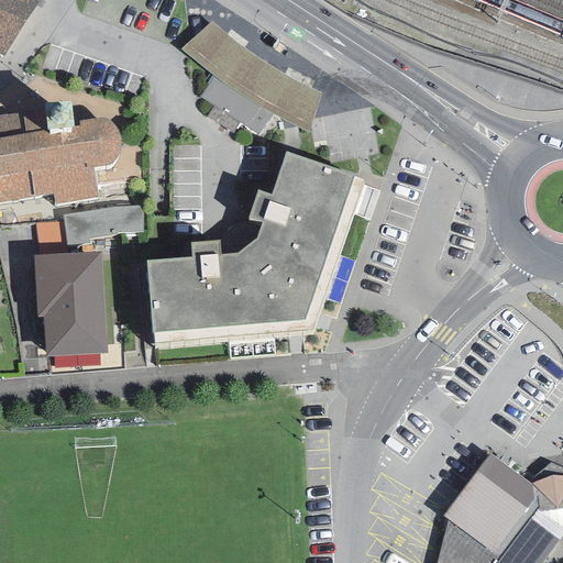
[(37,3),(31,0),(0,0),(0,55),(3,56),(37,3)]
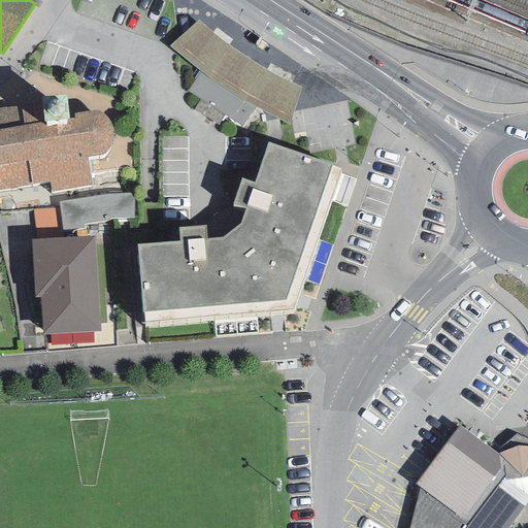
[(170,46),(200,72),(255,107),(288,125),(300,88),(262,67),(229,46),(198,20),(170,46)]
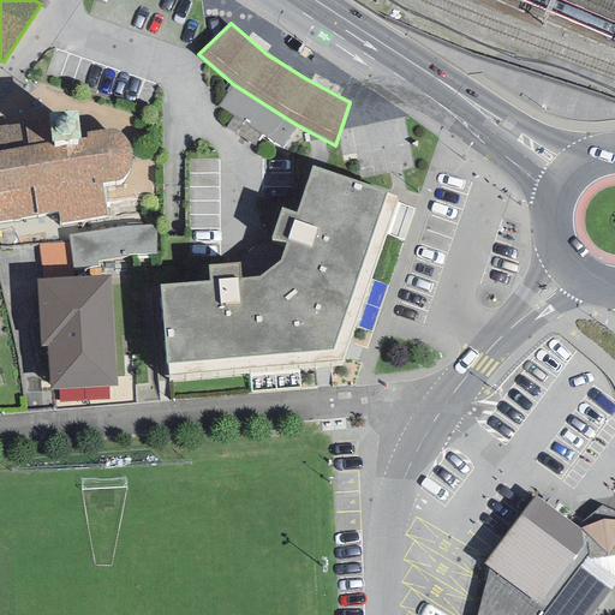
[(297,125),(233,84),(218,106),(282,148),(297,125)]
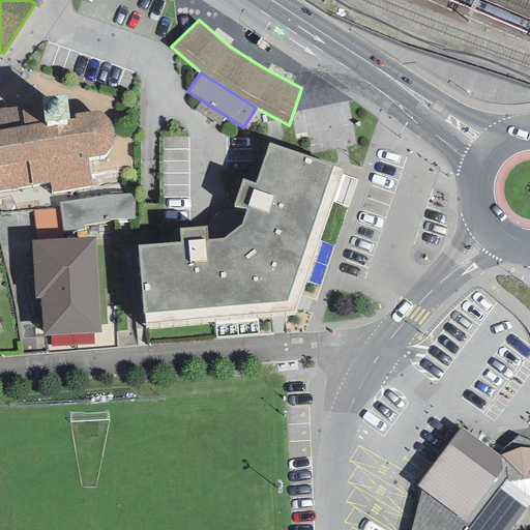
[(0,109),(0,190),(50,182),(51,193),(91,185),(88,157),(102,155),(106,153),(110,148),(112,141),(113,133),(111,123),(106,115),(98,112),(74,114),(75,119),(69,119),(65,96),(41,98),(41,102),(0,109)]
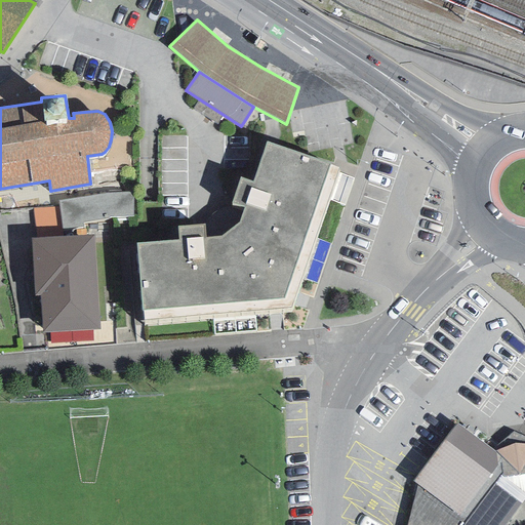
[(178,241),(136,244),(144,321),(291,308),(294,298),(338,167),(266,143),(252,182),(240,177),(232,204),(244,207),(239,221),(220,237),(204,238),(203,226),(177,228),(178,241)]
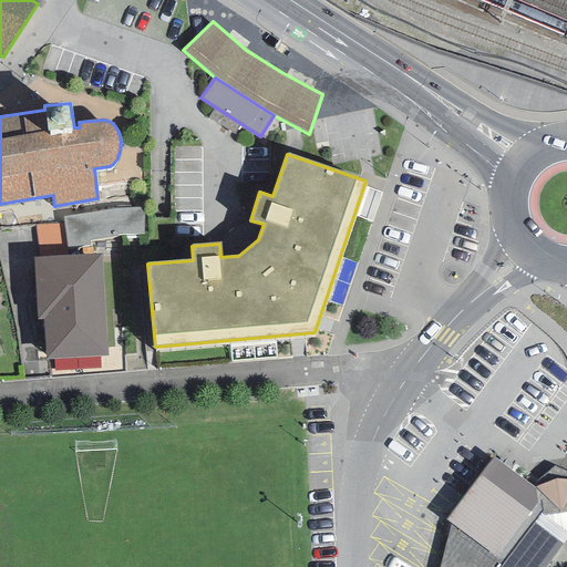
[(68,237),(146,234),(145,208),(66,212),(68,237)]
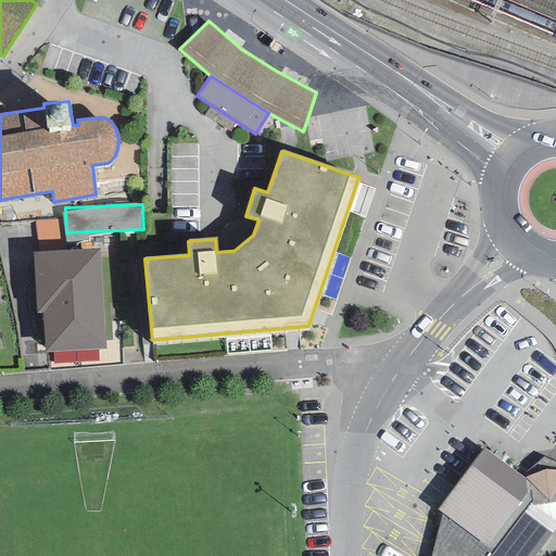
[(66,238),(65,217),(40,218),(41,239),(66,238)]
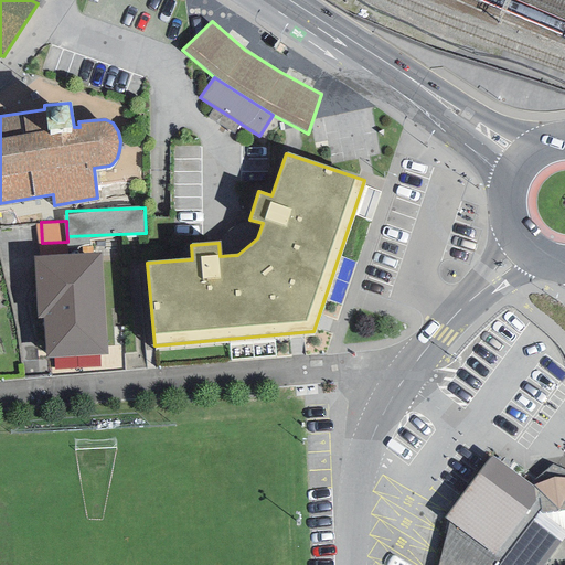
[(102,254),(33,256),(36,318),(43,318),(45,358),(53,358),(99,354),(107,354),(102,254)]
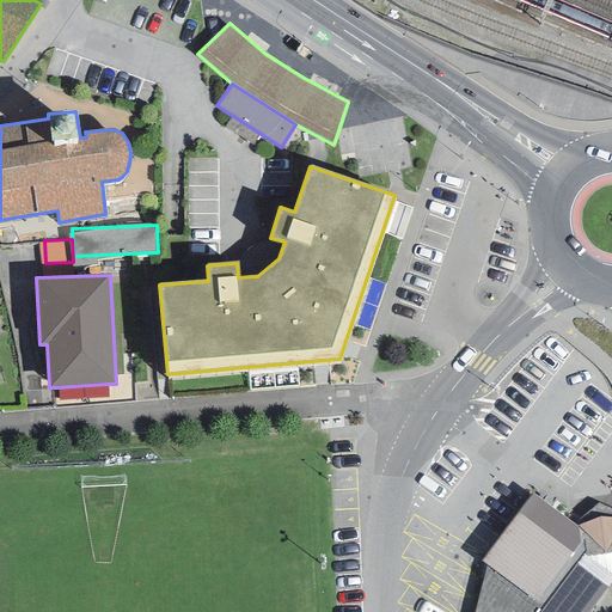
[(108,398),(108,384),(57,387),(59,402),(108,398)]
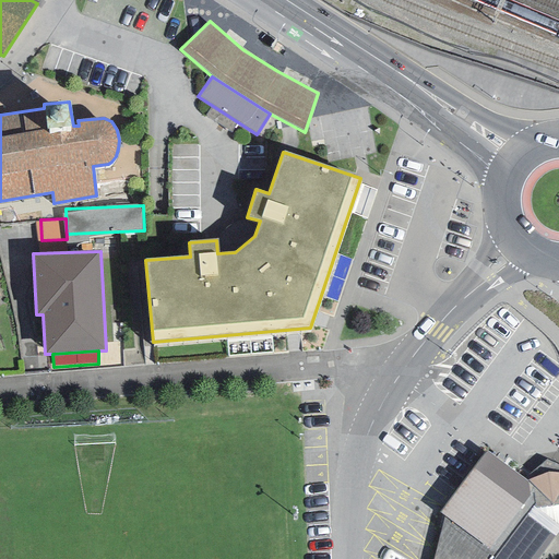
[(441,509),(439,513),(444,515),(432,558),(492,558),(534,503),(527,480),(524,478),(495,456),(486,451),(450,497),(441,509)]
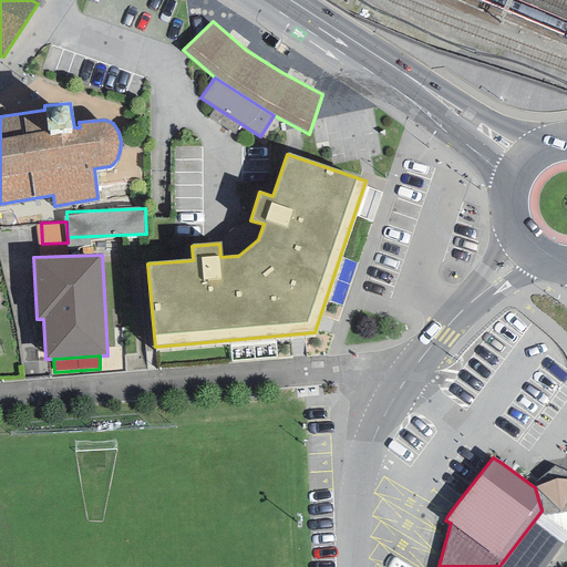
[(566,471),(554,465),(532,485),(535,487),(542,511),(500,566),(544,566),(566,538),(566,471)]
